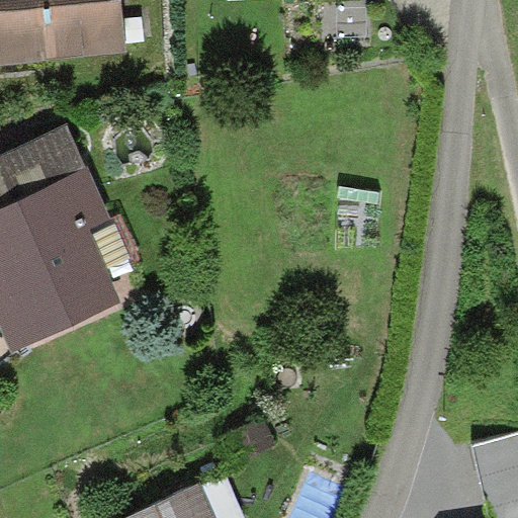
[(0,0),(0,67),(128,55),(123,0),(0,0)]
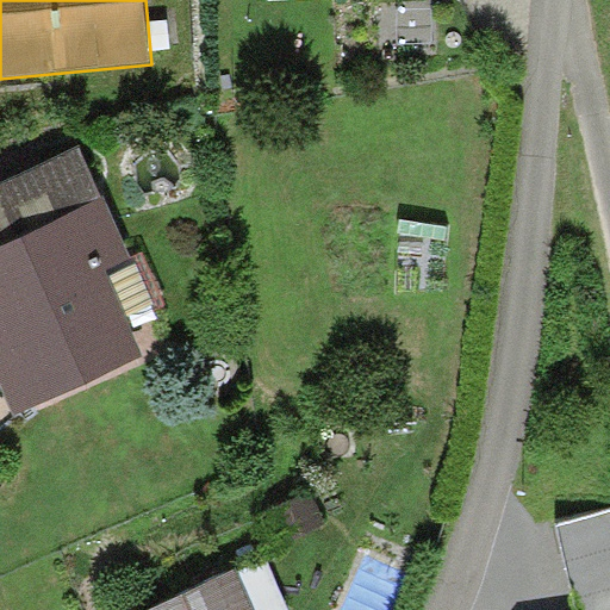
[(0,190),(0,247),(103,200),(80,153),(0,190)]
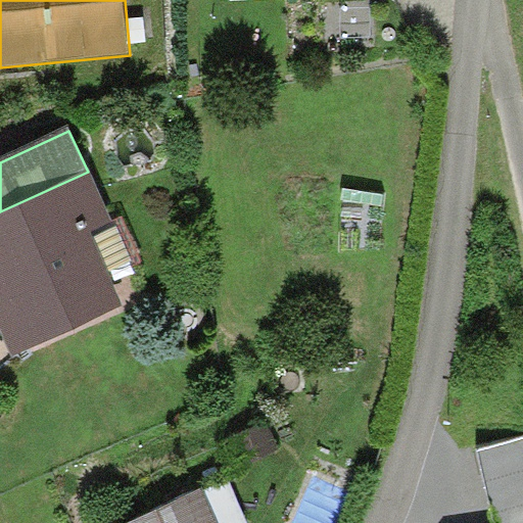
[(0,211),(0,328),(11,355),(126,306),(92,231),(112,222),(90,171),(88,172),(0,211)]
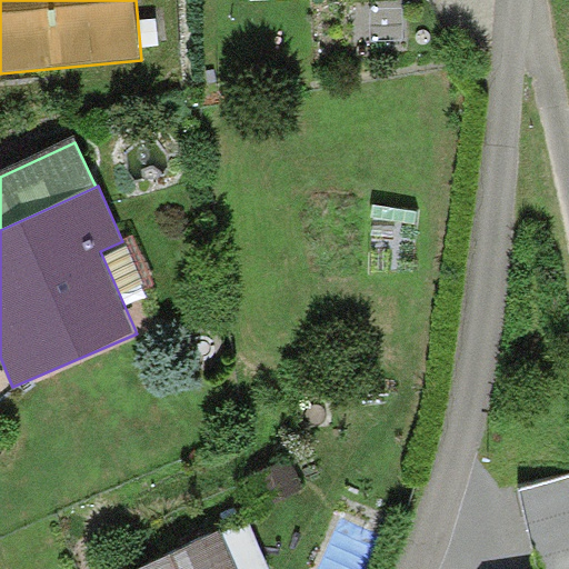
[(285,455),(247,473),(259,499),(298,480),(285,455)]
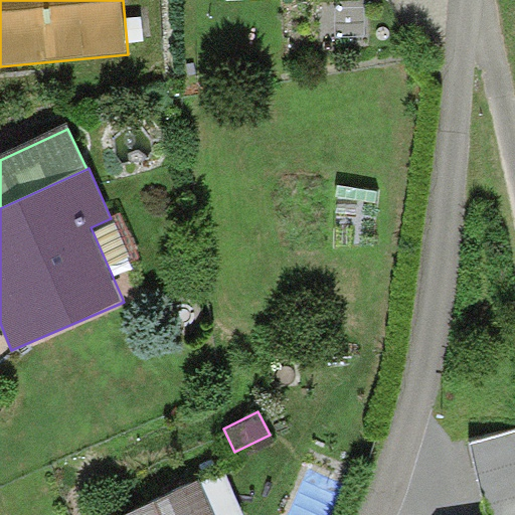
[(221,514),(201,466),(110,504),(114,514),(221,514)]
